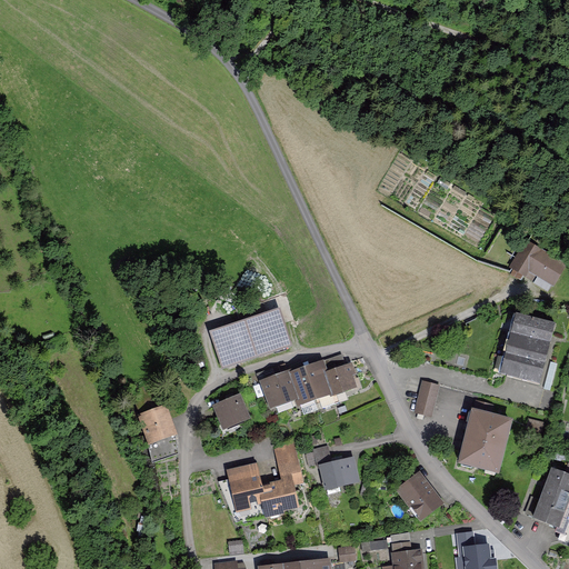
[(566,263),(527,239),(509,267),(529,280),(535,271),(555,282),(566,263)]
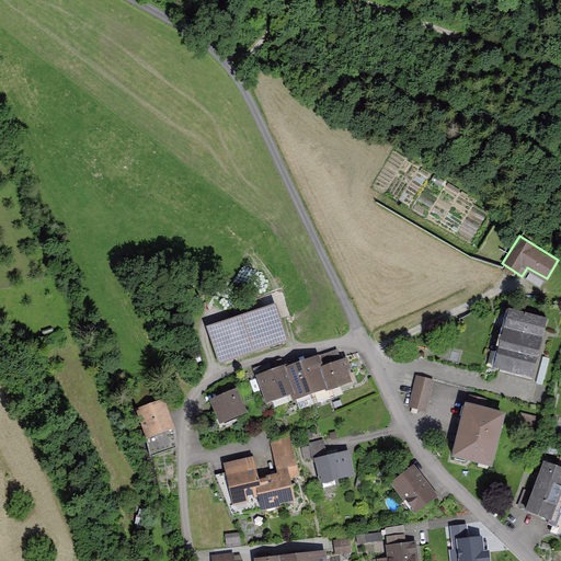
[(276,302),(208,325),(220,361),(288,339),(276,302)]
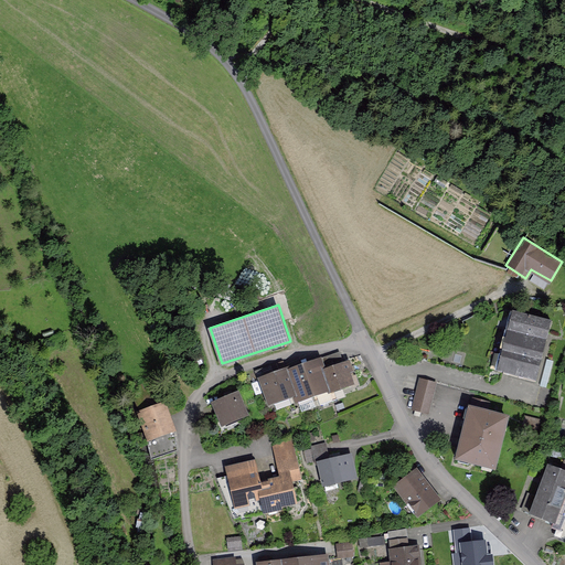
[(539,380),(554,319),(515,309),(500,370),(539,380)]
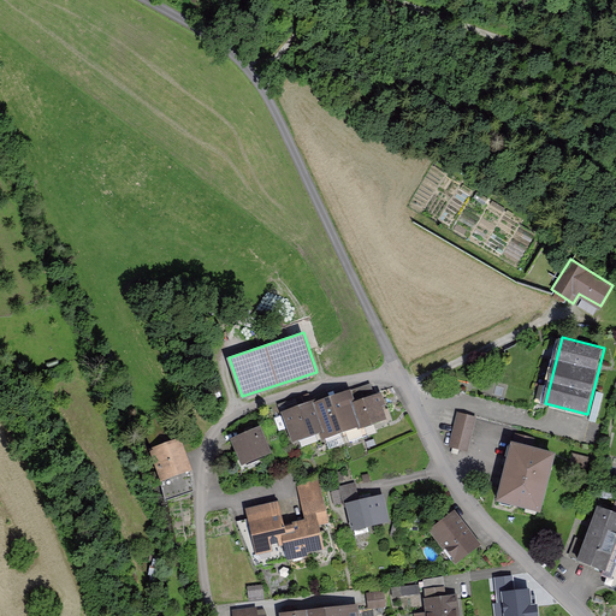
[(522,341),(504,349),(509,357),(527,349),(522,341)]
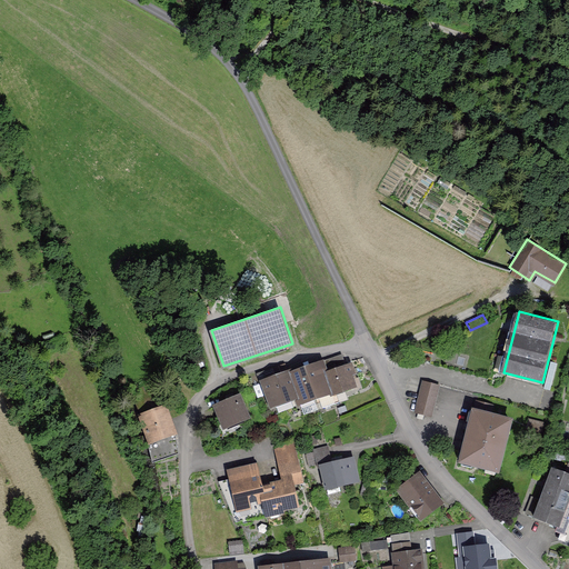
[(306,366),(317,397),(335,390),(328,370),(323,359),(306,366)]
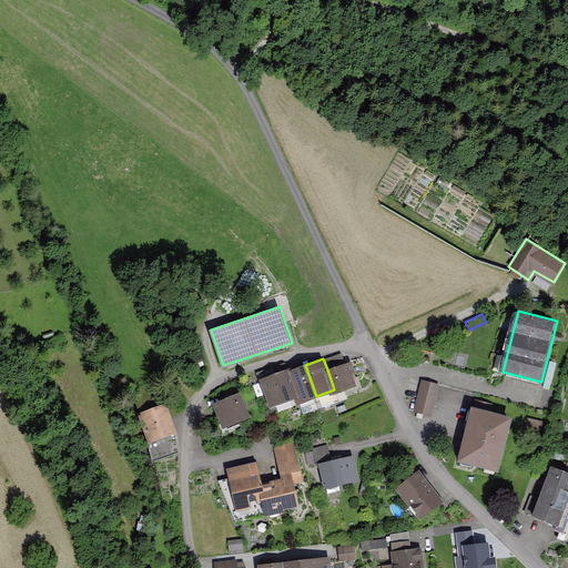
[(359,385),(351,362),(327,369),(334,389),(335,393),(359,385)]
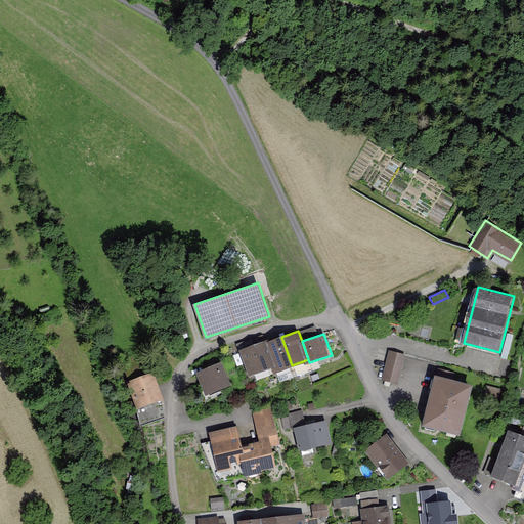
[(292,365),(281,337),(267,342),(275,364),(277,370),(292,365)]
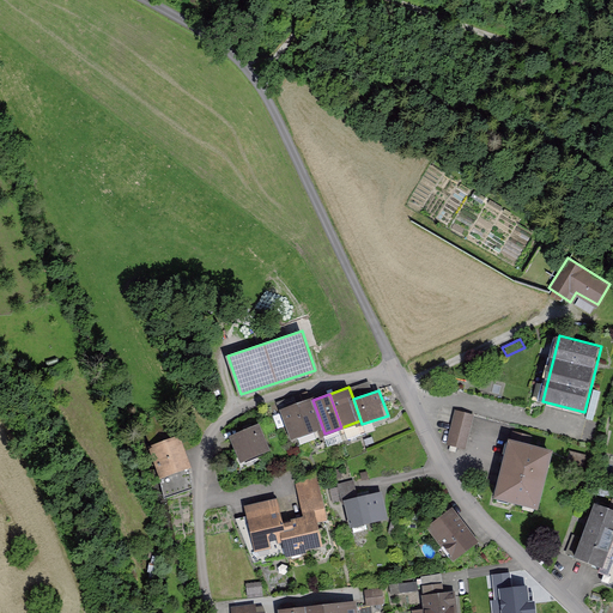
[(311,399),(281,408),(292,437),(322,426),(313,400),(311,399)]
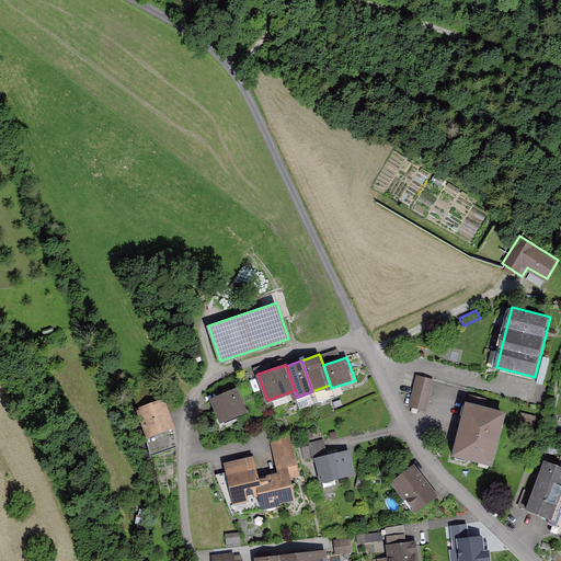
[(434,378),(416,374),(410,404),(427,408),(434,378)]
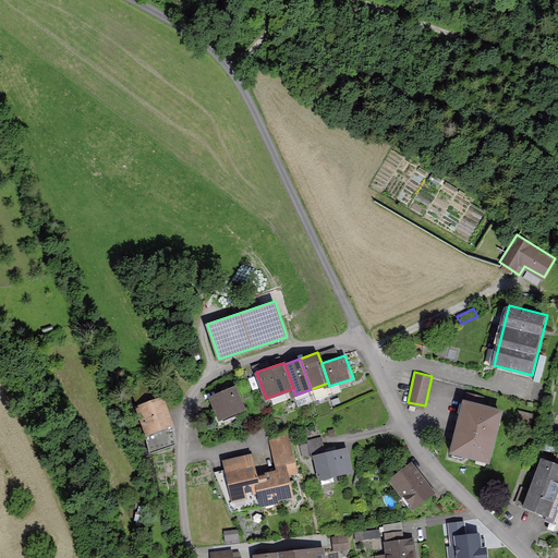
[(239,385),(210,397),(220,419),(247,407),(239,385)]
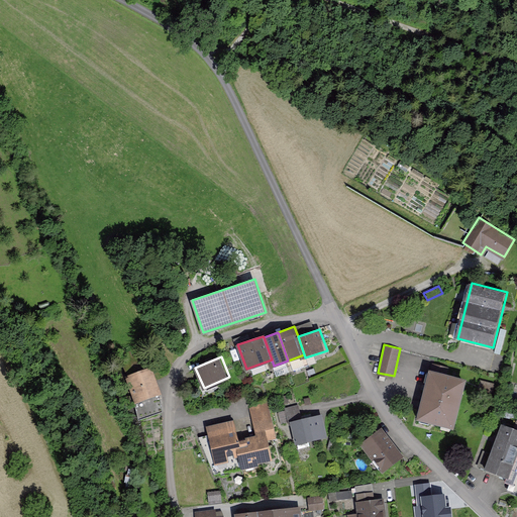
[(152,367),(126,376),(136,403),(162,394),(152,367)]
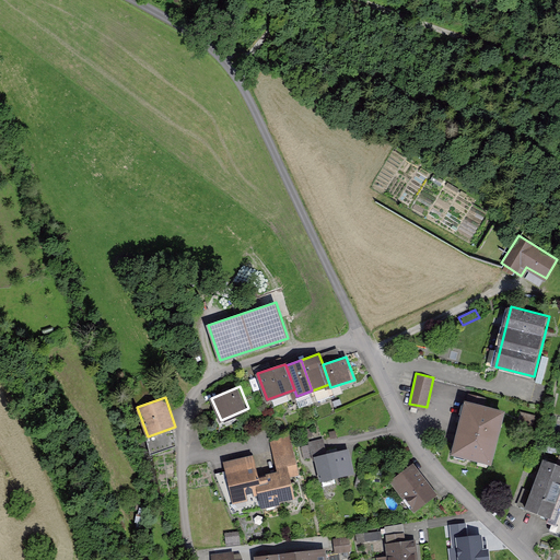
[(508,411),(467,401),(454,454),(494,464),(508,411)]
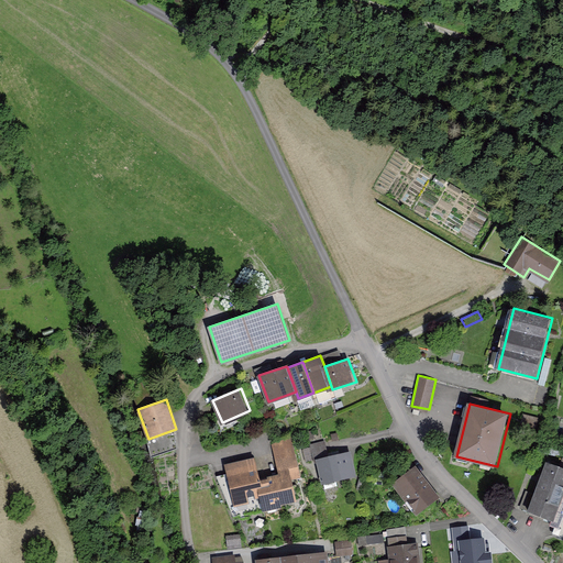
[(540,418),(523,412),(521,420),(538,426),(540,418)]
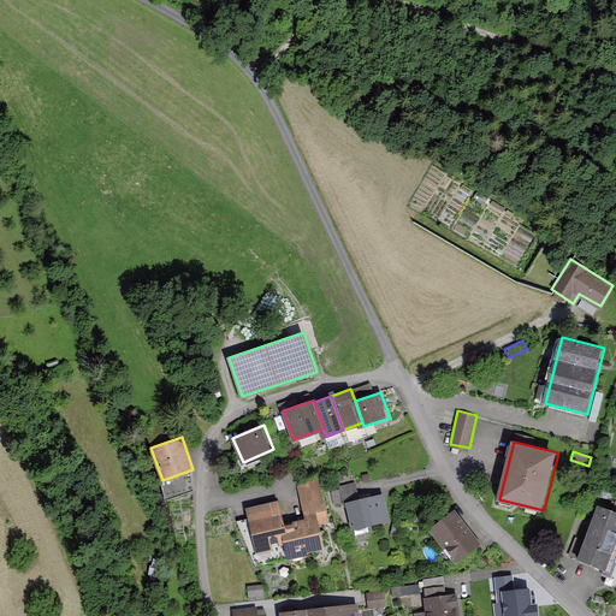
[(286,522),(286,544),(289,556),(326,548),(320,522),(331,520),(320,479),(298,484),(307,517),(286,522)]
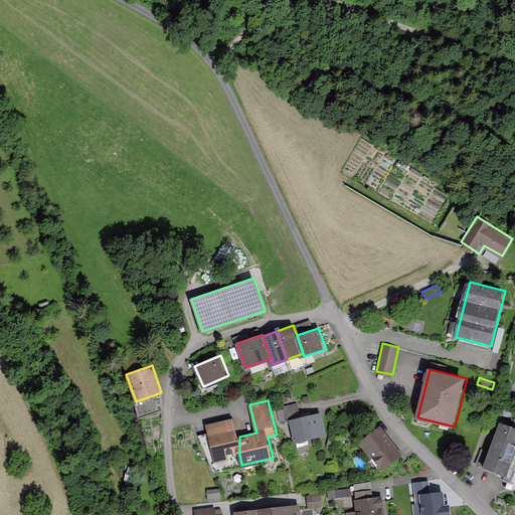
[(321,411),(290,419),(295,442),(327,435),(321,411)]
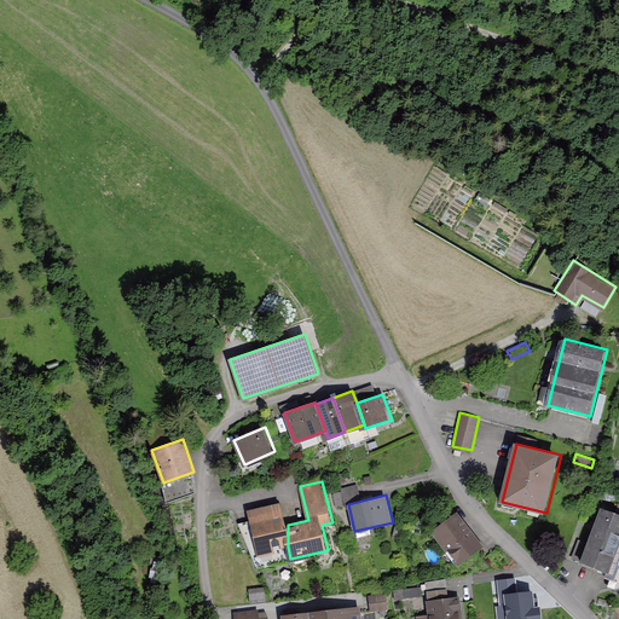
[(258,554),(288,547),(288,525),(282,501),(247,509),(258,554)]
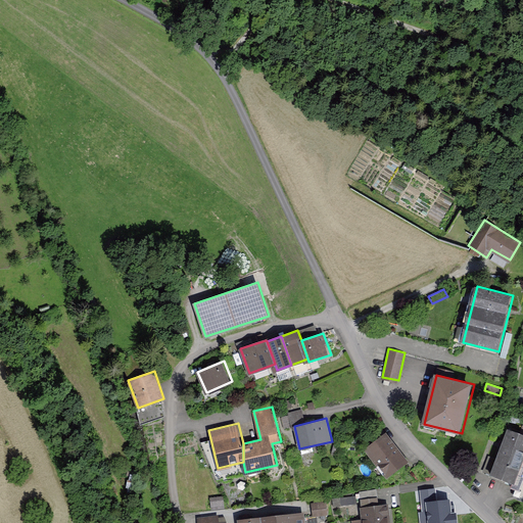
[(374,424),(365,431),(372,440),(381,433),(374,424)]
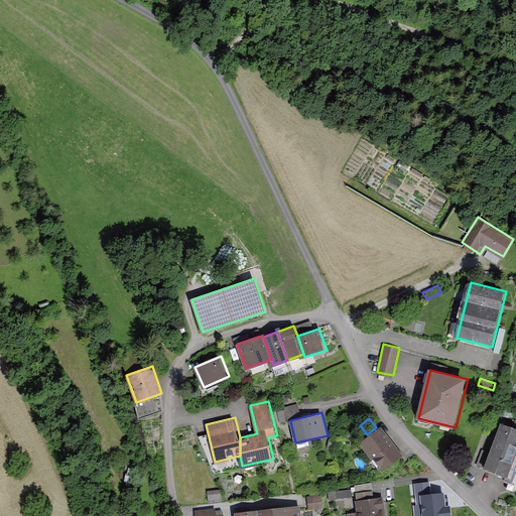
[(515,465),(515,428),(503,423),(485,469),(511,479),(515,465)]
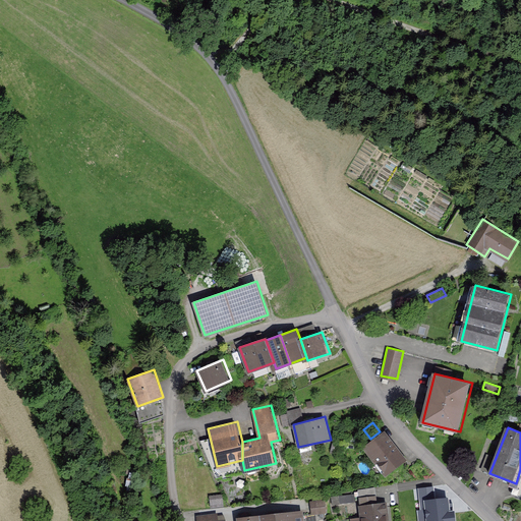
[(386,430),(364,447),(386,476),(407,461),(386,430)]
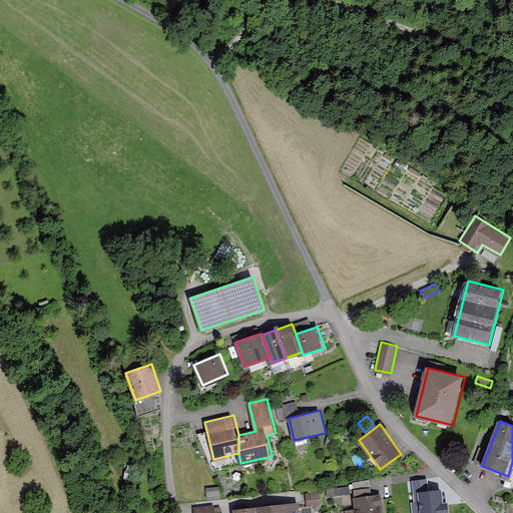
[(414,502),(411,502),(412,512),(448,512),(447,503),(444,503),(442,490),(428,491),(427,480),(412,481),(414,502)]
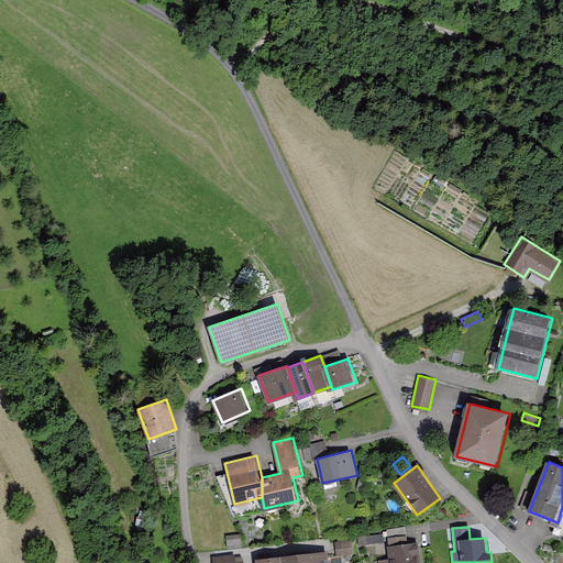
[(229,547),(242,545),(241,536),(228,538),(229,547)]
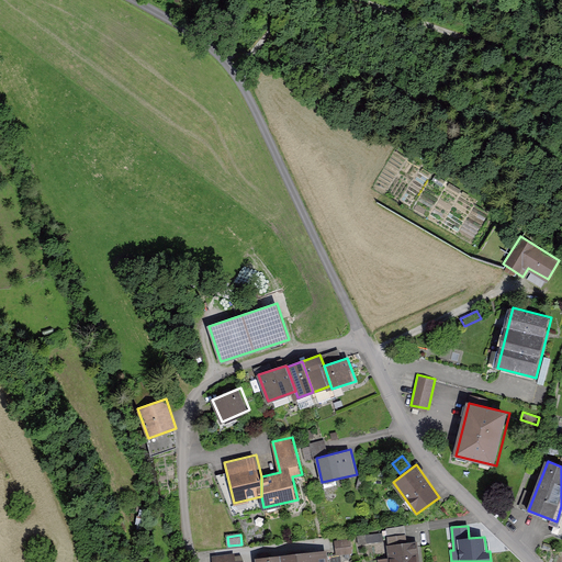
[(419,561),(417,541),(388,546),(390,561),(419,561)]
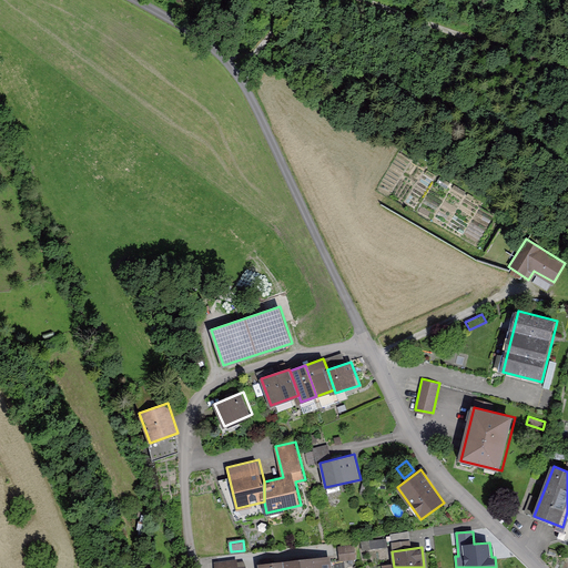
[(332,567),(331,555),(284,560),(284,567),(332,567)]
